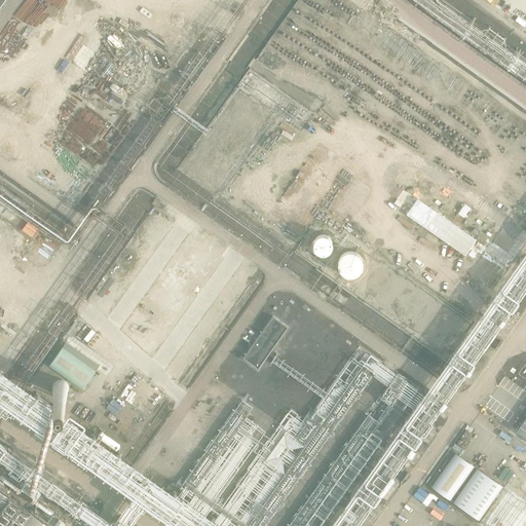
[(193,0),(187,12),(199,20),(209,0),(193,0)]
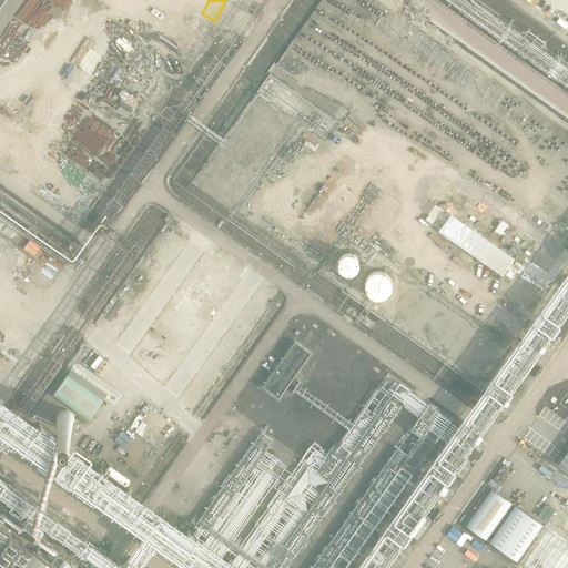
[(231,0),(226,6),(234,14),(247,0),(231,0)]
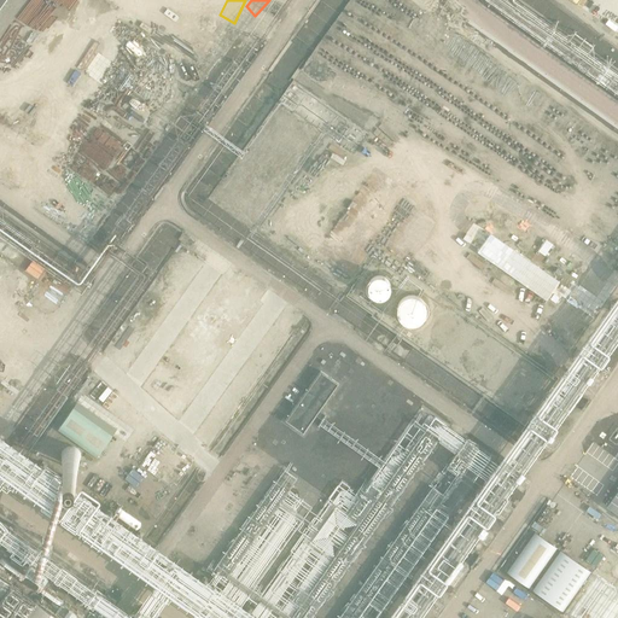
[(390,287),(390,284),(389,280),(388,278),(385,275),(383,274),(379,274),(377,274),(373,275),(371,278),(369,280),(368,284),(368,286),(369,290),(372,292),(374,293),(377,295),(380,295),(384,295),(386,292),(389,290),(390,287)]
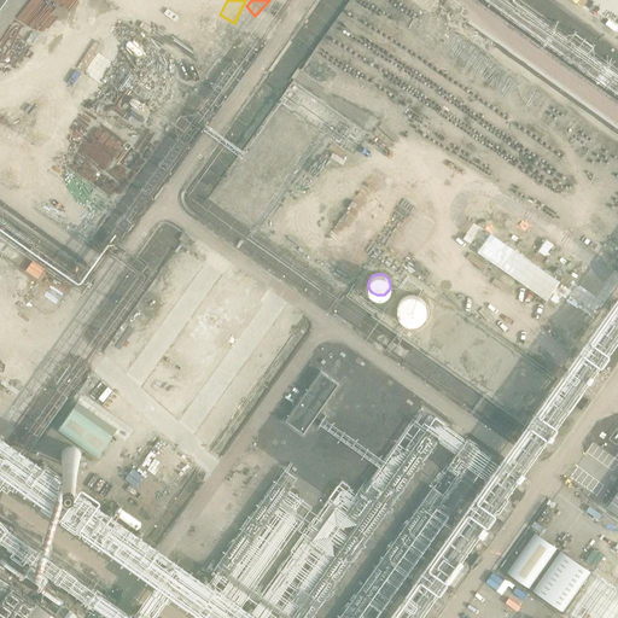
[(70,289),(58,307),(34,290),(25,301),(57,322),(77,293),(70,289)]
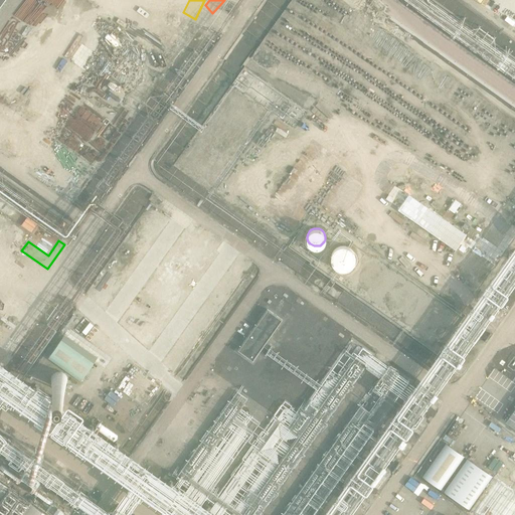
[(354,260),(355,256),(354,253),(353,251),(352,248),(350,247),(348,245),(345,244),(343,244),(340,244),(337,245),(335,247),(333,248),(332,251),(331,253),(331,256),(331,260),(332,262),(333,264),(335,266),(338,268),(340,269),(343,269),(345,269),(348,268),(350,266),(352,264),(353,262),(354,260)]
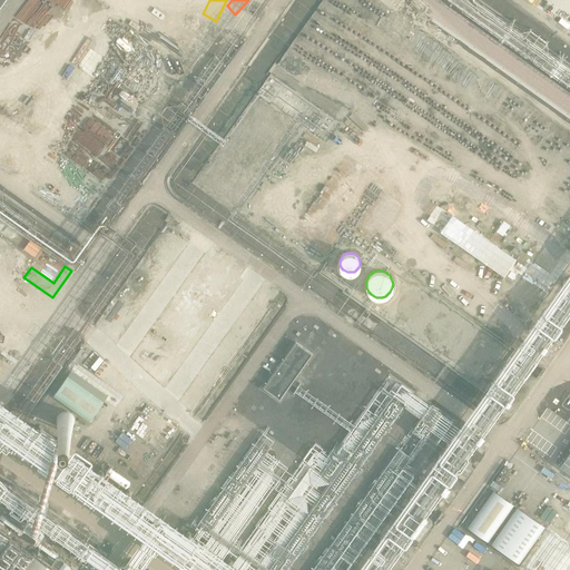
[(244,278),(232,295),(253,311),(265,293),(244,278)]
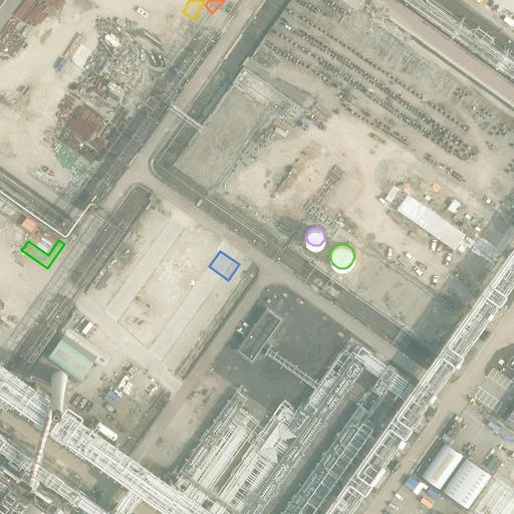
[(267,309),(238,350),(252,360),(281,320),(267,309)]
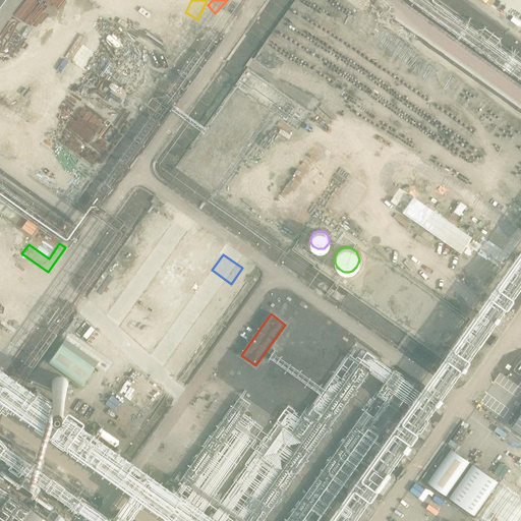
[(61,345),(49,362),(82,386),(95,368),(61,345)]
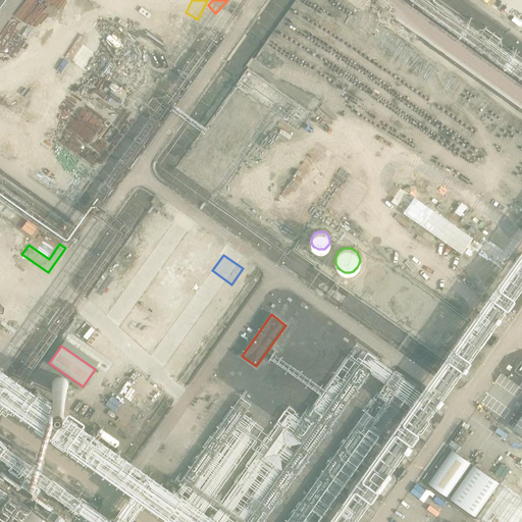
[(63,392),(67,378),(56,375),(53,388),(63,392)]
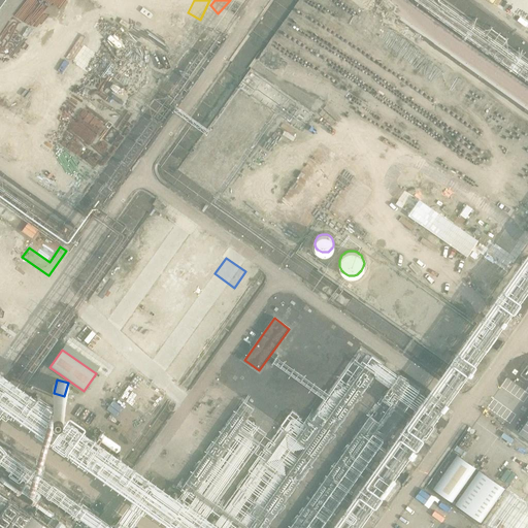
[(144,420),(158,398),(128,380),(114,401),(144,420)]
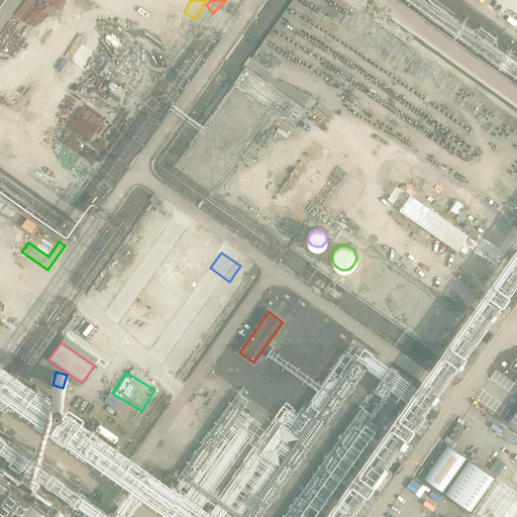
[(49,432),(87,456),(95,443),(98,444),(104,436),(81,421),(86,415),(69,404),(49,432)]
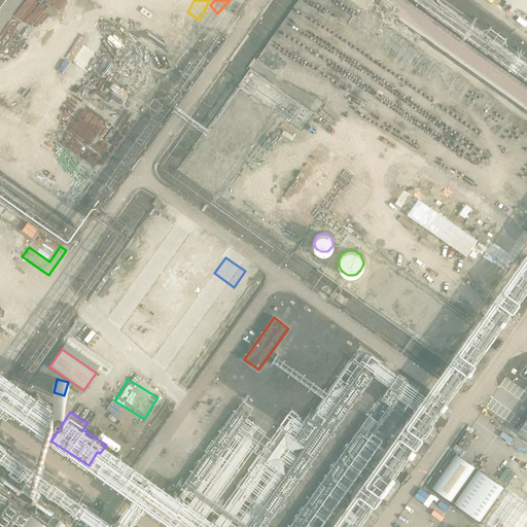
[(525,469),(526,466),(526,432),(517,449),(520,451),(514,462),(525,469)]
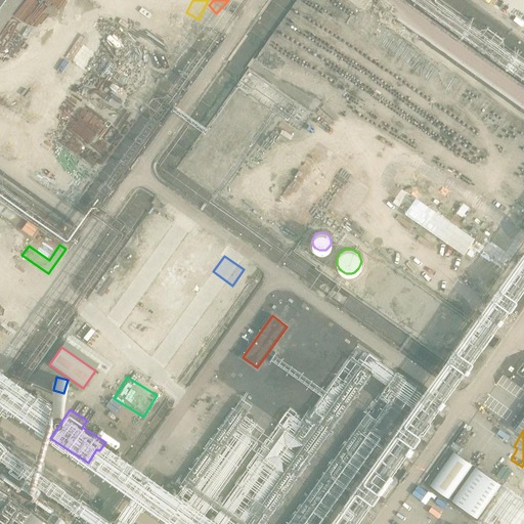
[(453,451),(430,485),(448,498),(472,465),(453,451)]
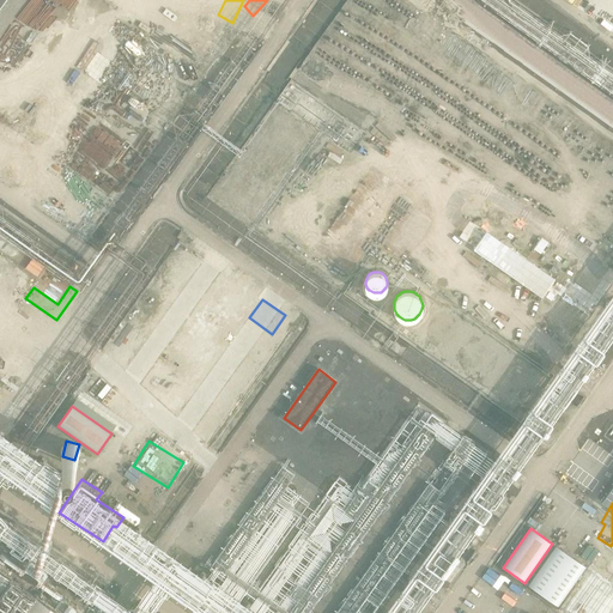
[(557,547),(529,586),(559,607),(587,568),(557,547)]
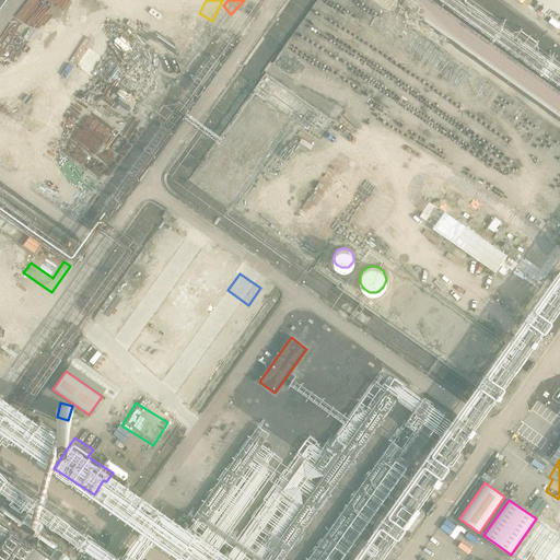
[(56,559),(0,520),(0,559),(56,559)]
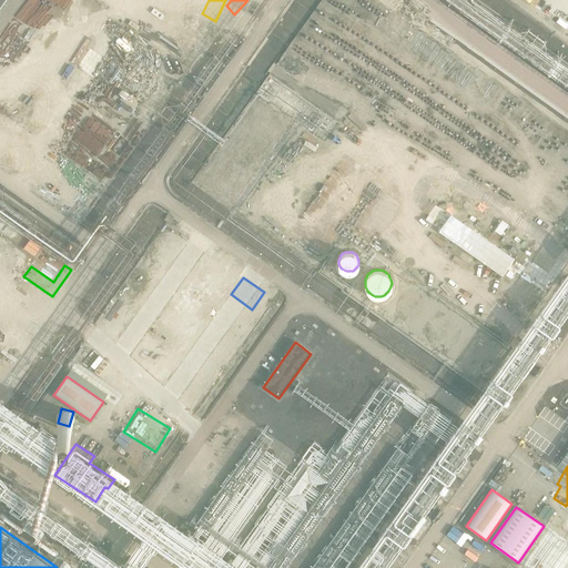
[(567,567),(567,554),(558,567),(567,567)]
